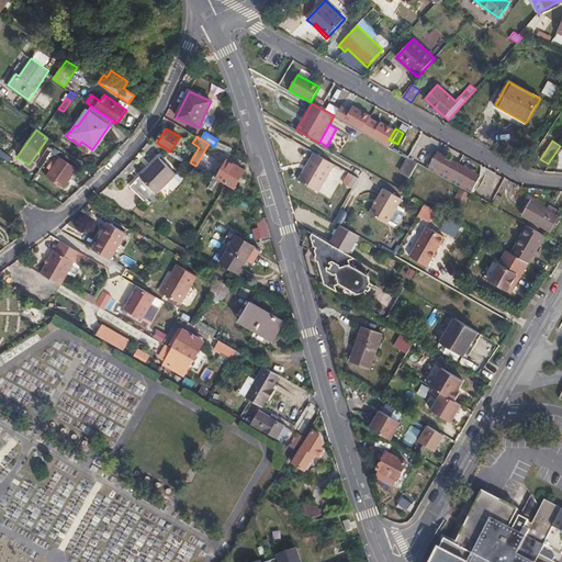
[(415,145),(408,158),(417,164),(436,175),(444,160),(415,145)]
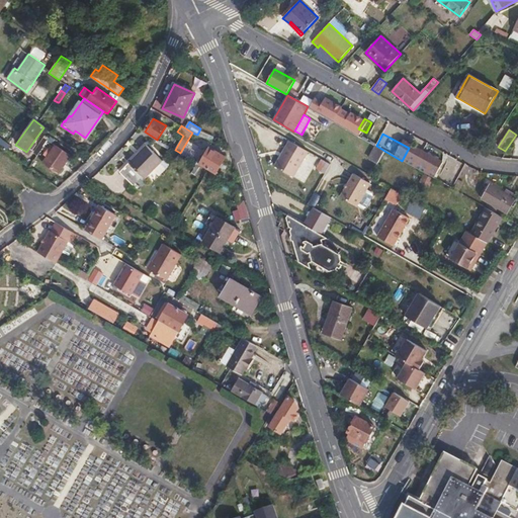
[(47,149),(54,139),(51,137),(37,156),(33,161),(36,162),(47,148),(47,149)]
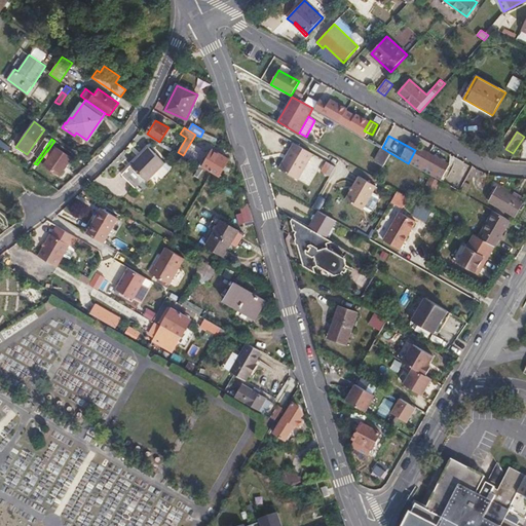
[(312,154),(294,143),(278,170),(298,180),(312,154)]
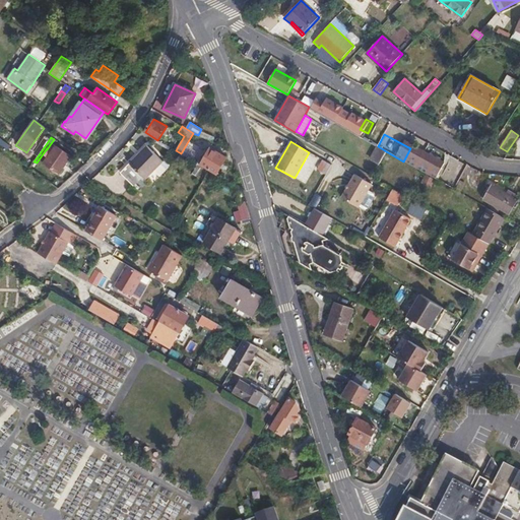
[(56,145),(43,164),(58,175),(71,155),(56,145)]
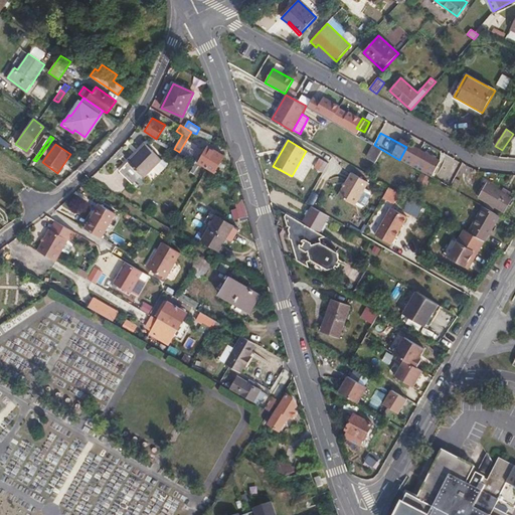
[(146,144),(119,171),(135,187),(162,160),(146,144)]
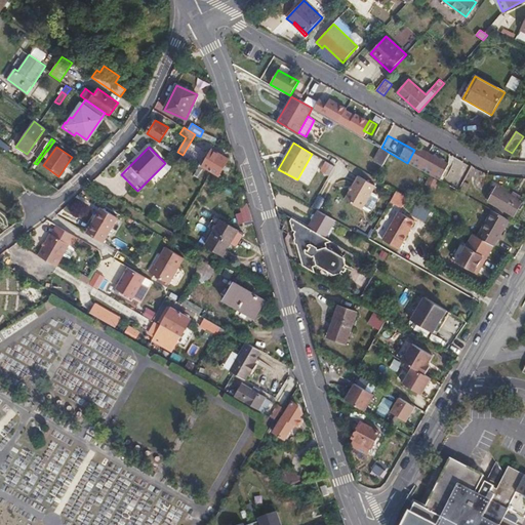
[(212,173),(219,176),(230,159),(212,149),(202,167),(212,173)]
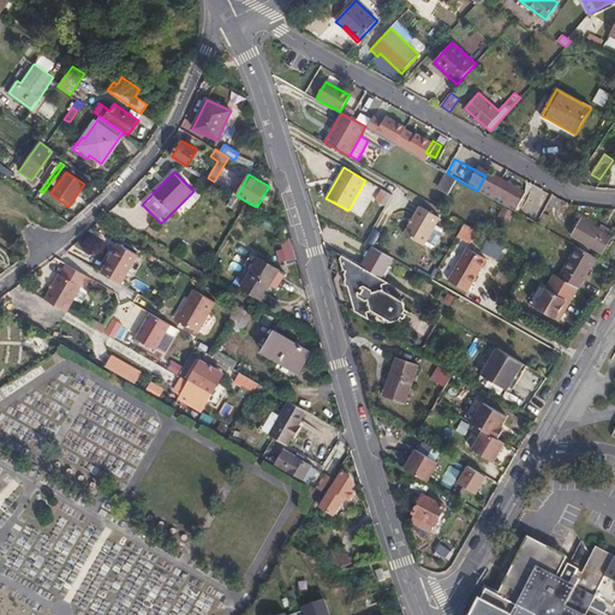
[(445,193),(454,180),(446,174),(436,189),(445,193)]
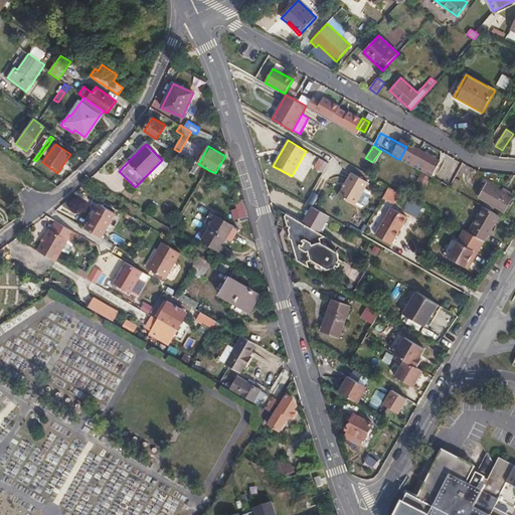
[(411,150),(406,147),(399,160),(405,163),(411,150)]
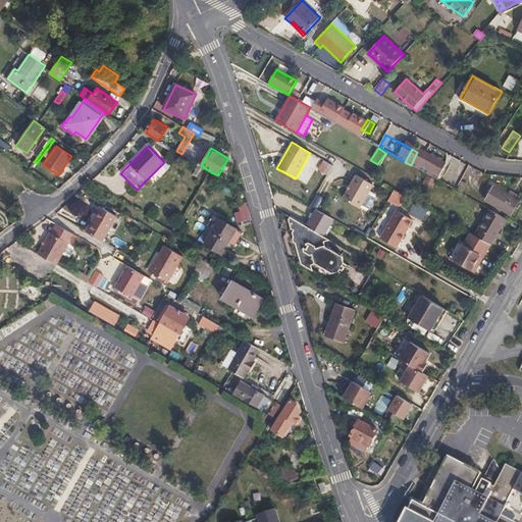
[(21,158),(19,161),(30,169),(34,162),(38,157),(34,154),(27,162),(21,158)]
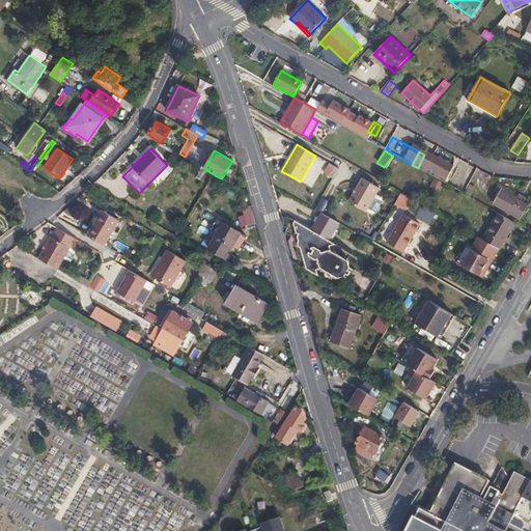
[(334,175),(336,167),(329,165),(327,173),(334,175)]
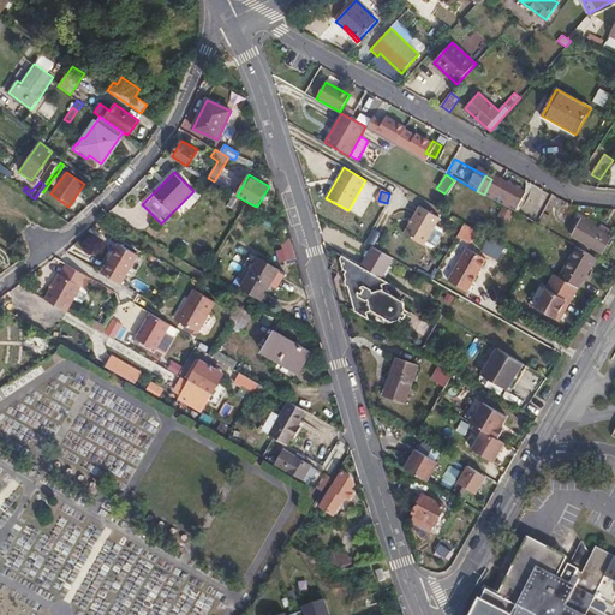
[(191,209),(201,198),(193,192),(184,203),(191,209)]
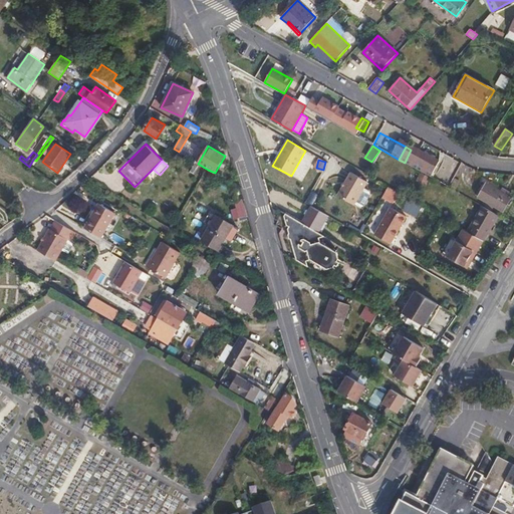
[(43,176),(53,184),(58,178),(47,170),(43,176)]
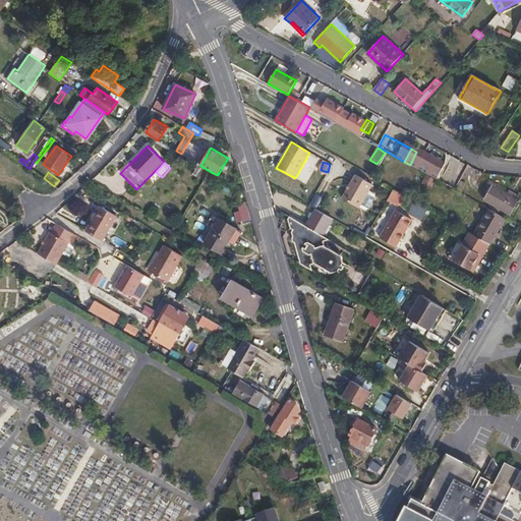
[(356,174),(342,198),(359,208),(373,184),(356,174)]
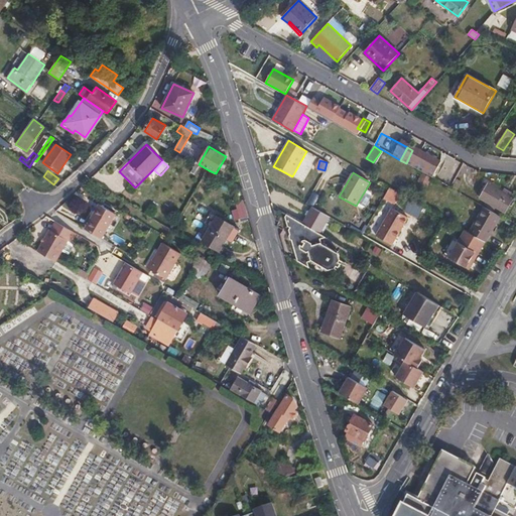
[(422,173),(418,181),(427,186),(432,178),(422,173)]
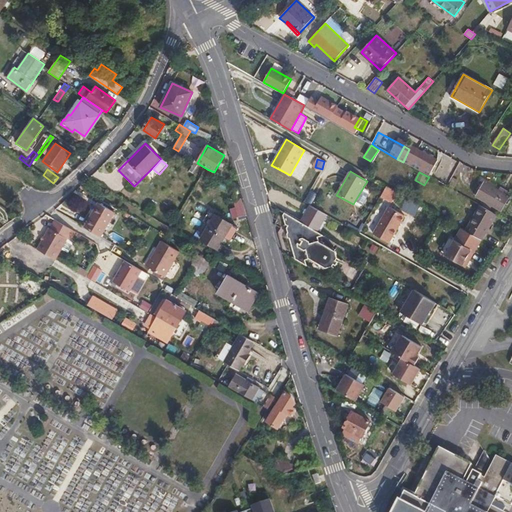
[(453,177),(447,187),(454,190),(459,180),(453,177)]
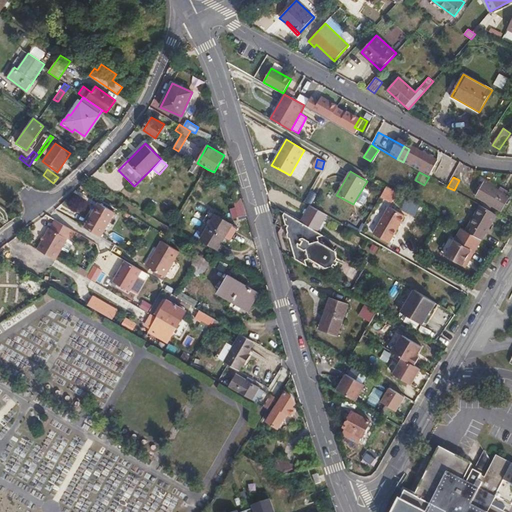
[(485,182),(476,197),(502,211),(510,197),(485,182)]
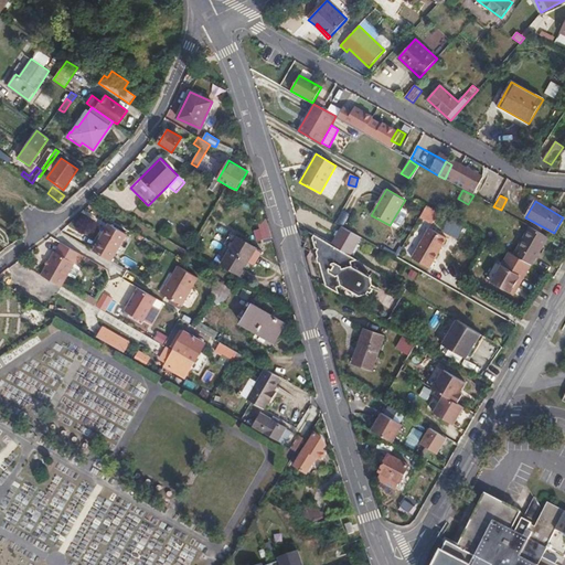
[(426,205),(420,215),(432,222),(437,211),(426,205)]
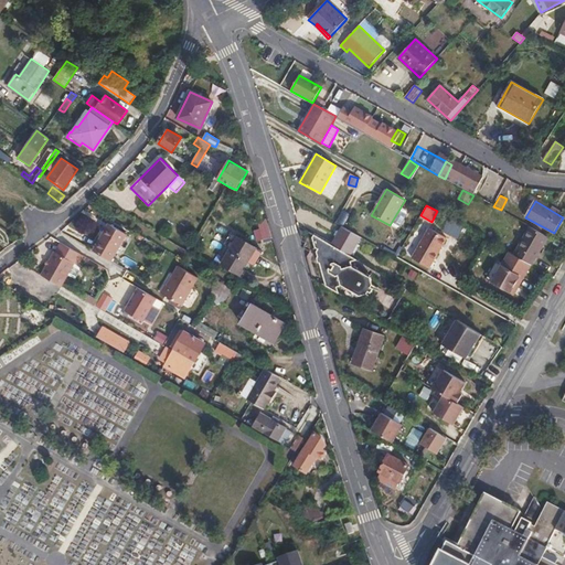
[(401,208),(391,224),(396,227),(401,227),(407,214),(406,211),(401,208)]
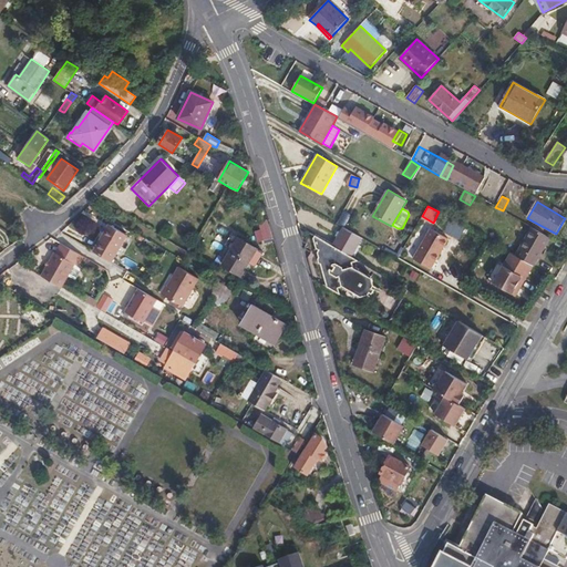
[(109,224),(93,251),(113,263),(127,236),(109,224)]
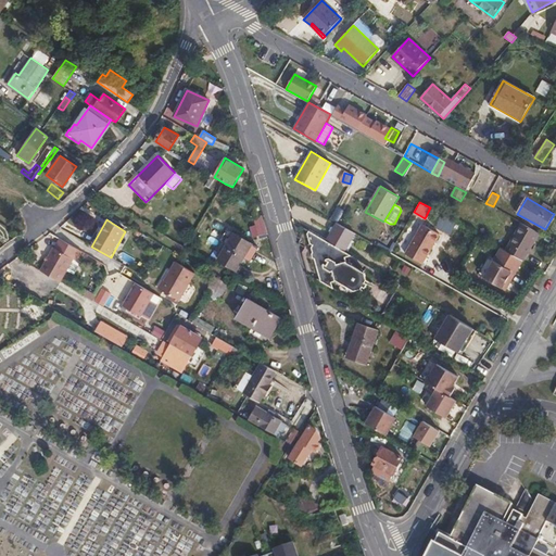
[(523,261),(540,234),(521,223),(506,251),(523,261)]
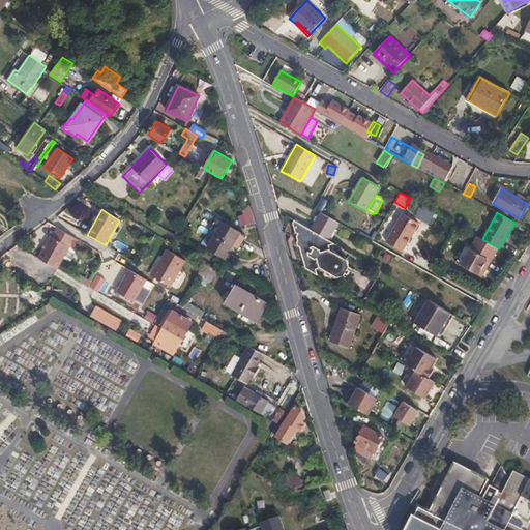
[(312,231),(328,240),(339,223),(321,213),(312,231)]
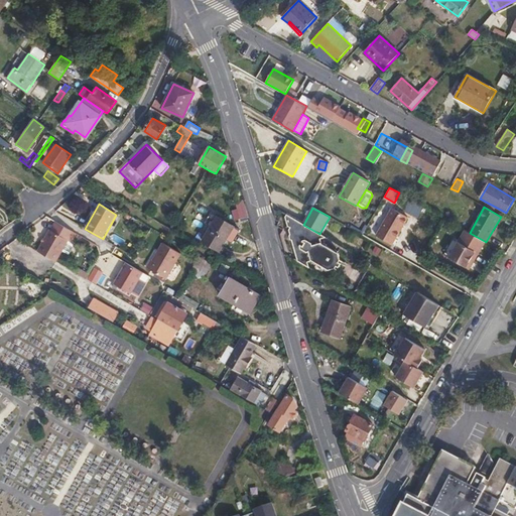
[(392,208),(376,236),(392,245),(408,217),(392,208)]
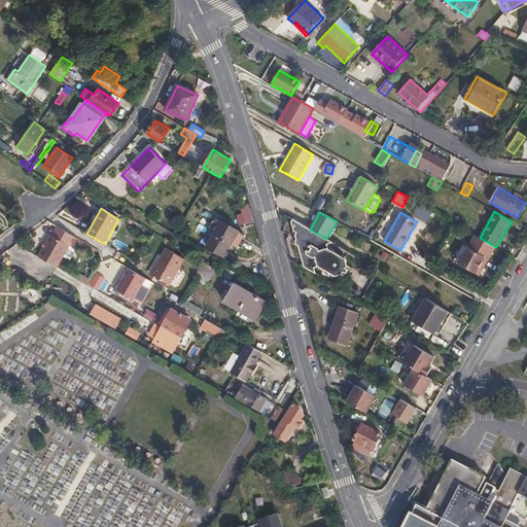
[(304,267),(316,274),(315,268),(319,266),(336,276),(342,275),(343,275),(344,272),(346,273),(349,270),(346,268),(348,266),(346,258),(328,248),(328,244),(332,243),(326,239),(310,230),(292,219),(291,221),(294,231),(296,232),(295,235),(296,240),(295,241),(296,245),(299,246),(304,267)]
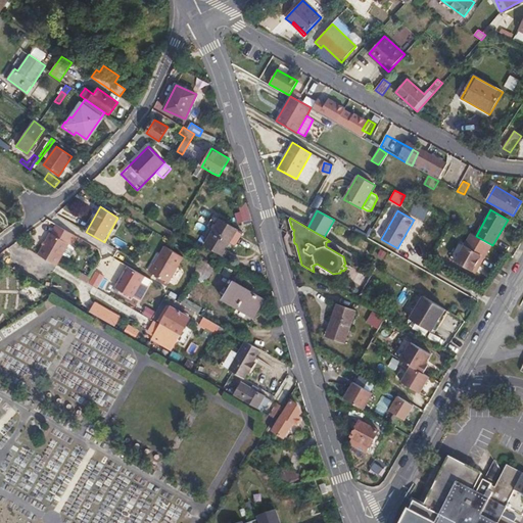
[(230,244),(235,247),(243,234),(218,219),(201,247),(222,258),(230,244)]
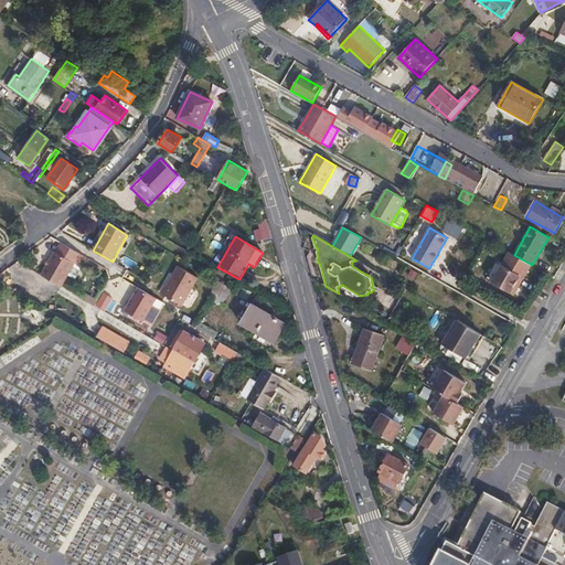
[(48,264),(41,275),(62,287),(75,264),(81,254),(61,242),(55,252),(54,252),(48,264)]
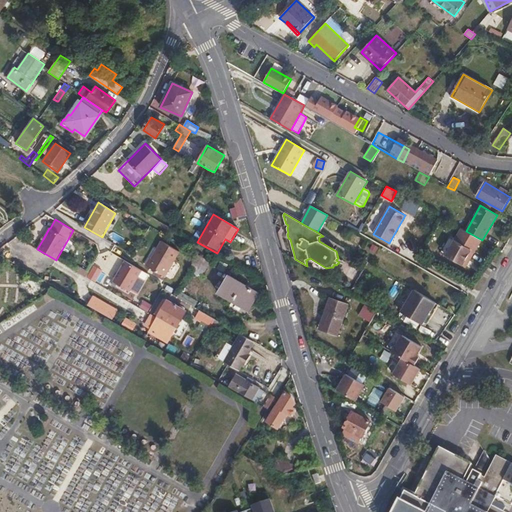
[(449,237),(441,253),(463,266),(472,250),(449,237)]
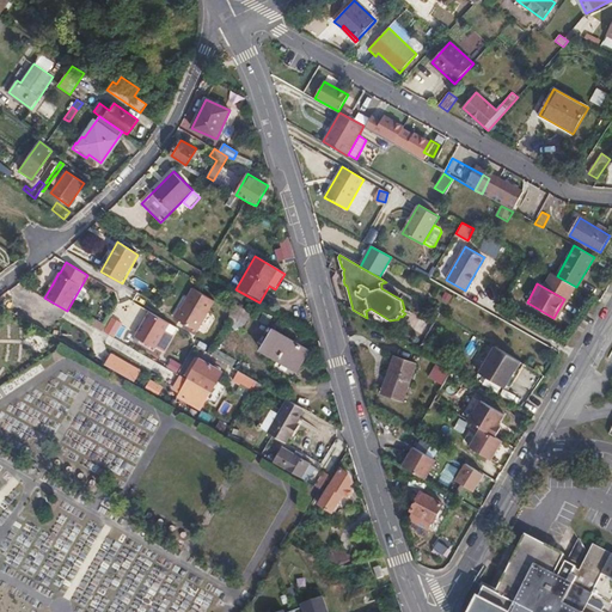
[(178,308),(173,318),(197,331),(215,300),(193,288),(181,310),(178,308)]
